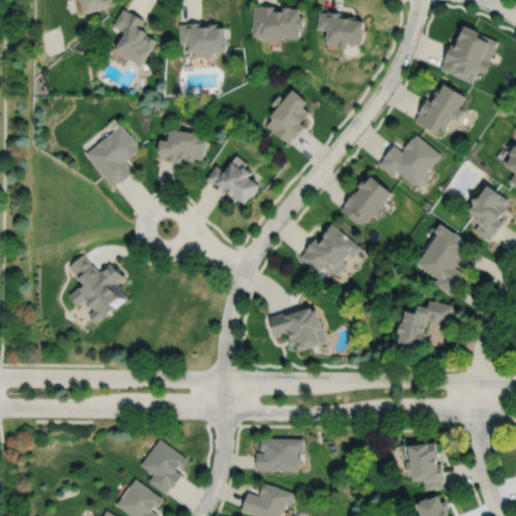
[(81,0),(85,11),(86,10),(87,12),(99,8),(99,7),(110,3),(109,0),(81,0)]
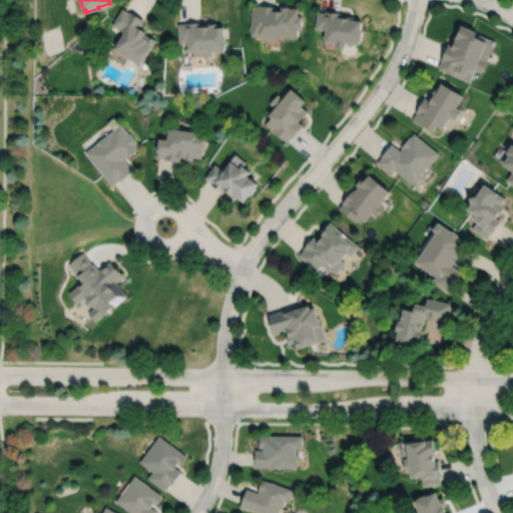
[(262,36),(266,40),(278,41),(278,36),(299,37),(299,29),(302,29),(303,16),(299,16),(299,8),(289,8),(289,6),(282,6),(281,10),(276,10),(276,5),(260,5),(260,6),(252,6),(251,25),(250,25),(249,31),(251,31),(250,35),(262,36)]
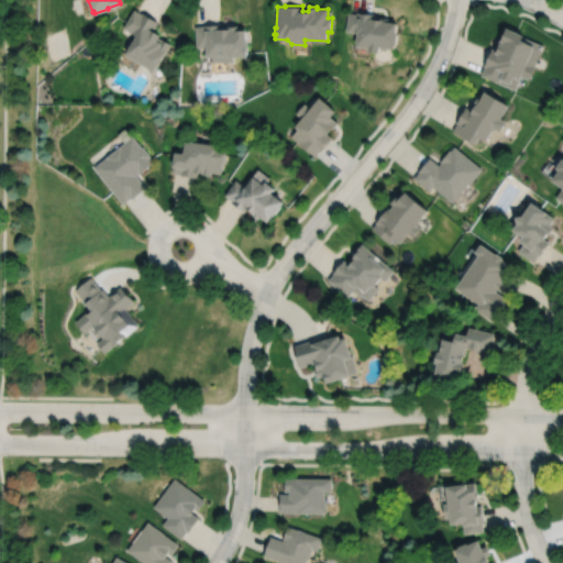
[(134,9),(124,28),(136,35),(125,54),(155,72),(172,43),(163,39),(162,39),(158,37),(161,34),(154,30),(158,22),(143,12),(142,13),(134,9)]
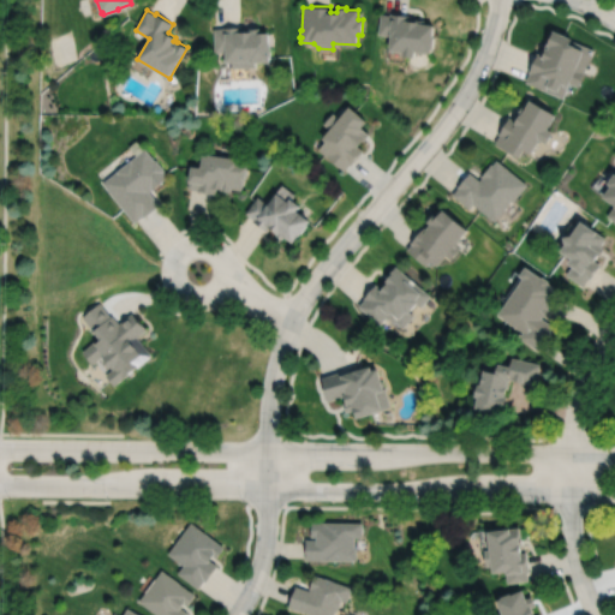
[(381,15),(378,34),(392,35),(390,49),(405,51),(404,54),(417,55),(417,51),(434,52),(434,48),(435,48),(436,36),(435,36),(436,24),(425,23),(425,19),(417,19),(417,21),(410,19),(410,15),(392,13),(390,15),(381,15)]
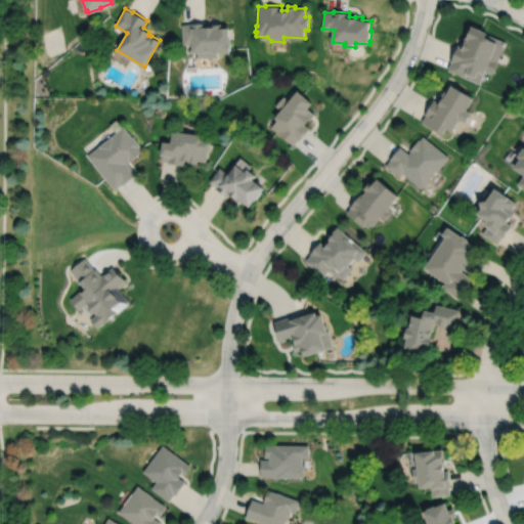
[(182,25),(183,44),(190,44),(190,52),(198,51),(198,57),(218,56),(218,52),(230,51),(230,47),(232,47),(231,38),(230,38),(229,27),(222,27),(221,24),(213,24),(213,26),(206,26),(206,23),(190,23),(190,24),(182,25)]
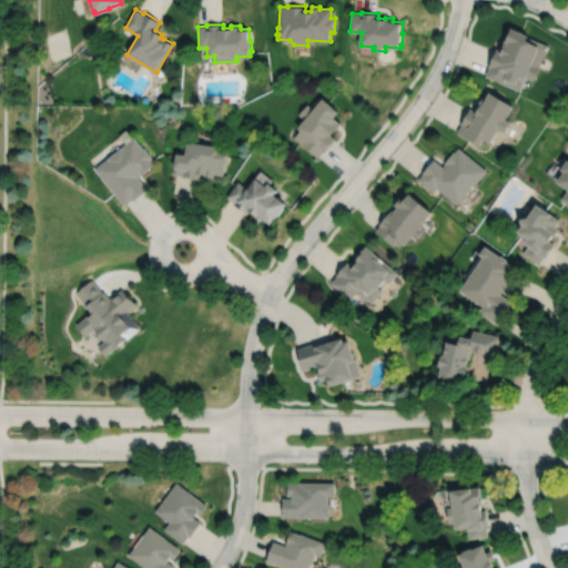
[(514,28),(509,38),(507,37),(503,46),(505,47),(504,51),(497,48),(489,67),(490,67),(487,75),(521,91),(527,79),(528,79),(528,77),(535,80),(550,46),(530,37),(531,34),(514,28)]
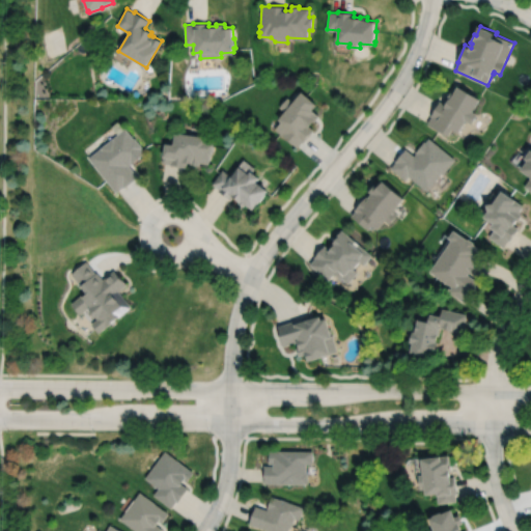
[(459,86),(455,93),(452,91),(448,99),(450,100),(447,105),(440,101),(431,115),(432,116),(428,123),(450,136),(454,129),(460,133),(468,120),(474,124),(480,114),(475,111),(481,99),(459,86)]
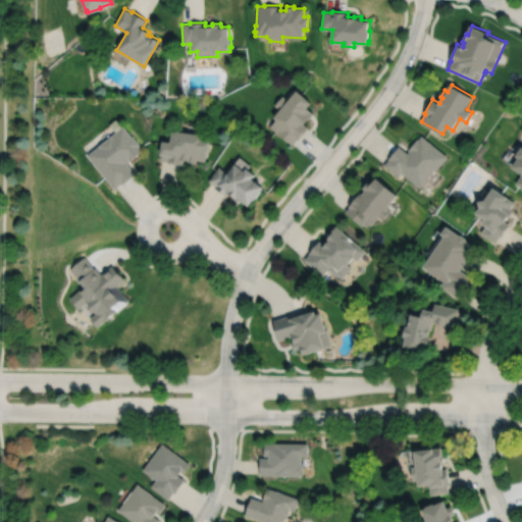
[(297,90),(289,100),(283,96),(275,106),(280,110),(274,117),(276,119),(270,127),(293,145),(297,139),(299,141),(309,127),(305,124),(309,119),(314,113),(308,108),(312,102),(297,90)]
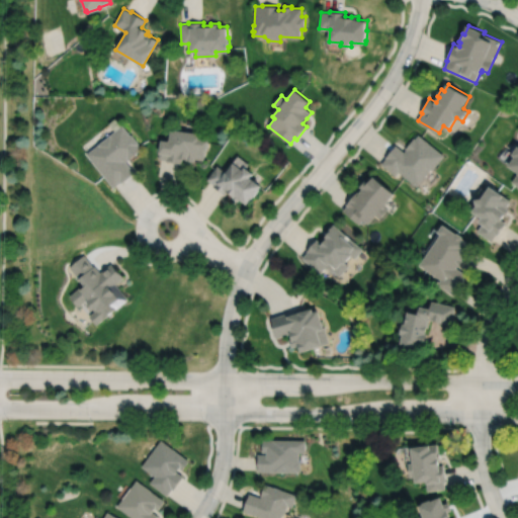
[(121,125),(102,141),(103,142),(87,154),(114,187),(119,183),(120,184),(135,173),(125,162),(141,149),(138,145),(139,144),(131,135),(130,136),(121,125)]
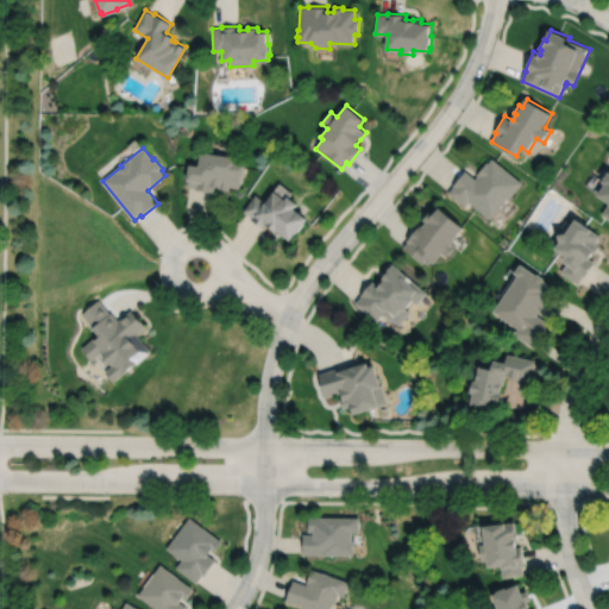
[(200,152),(199,165),(189,164),(186,187),(194,188),(194,190),(214,193),(215,187),(218,187),(218,189),(228,190),(228,187),(240,188),(242,177),(244,177),(245,163),(236,162),(237,157),(200,152)]
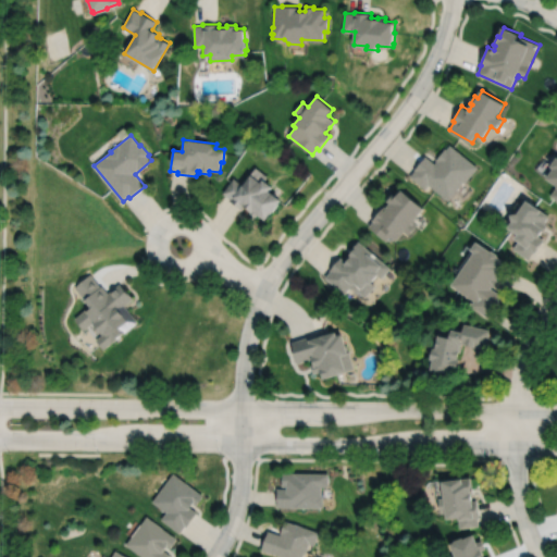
[(450,145),(447,149),(446,148),(436,160),(437,161),(435,163),(426,156),(415,170),(416,171),(410,176),(426,189),(430,185),(449,201),(465,182),(466,183),(479,168),(450,145)]
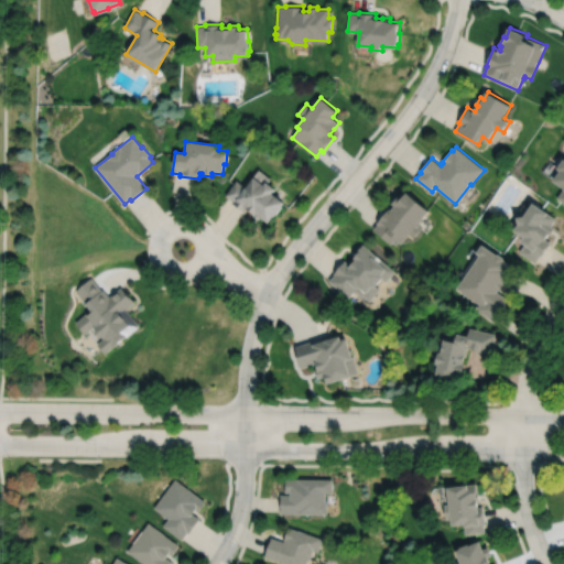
[(563,203),(563,163),(552,156),(542,173),(563,186),(556,198),(563,203)]
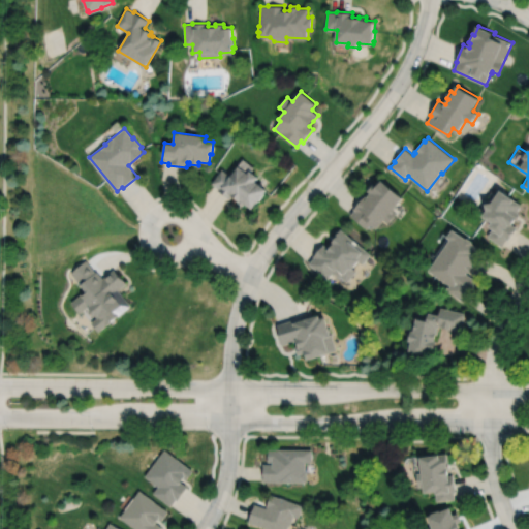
[(222,169),(212,184),(219,189),(218,190),(230,199),(234,196),(239,200),(238,201),(244,206),(246,204),(253,209),(258,201),(259,203),(266,194),(265,193),(268,190),(255,182),(259,177),(252,172),(255,168),(243,159),(238,167),(231,177),(222,169)]
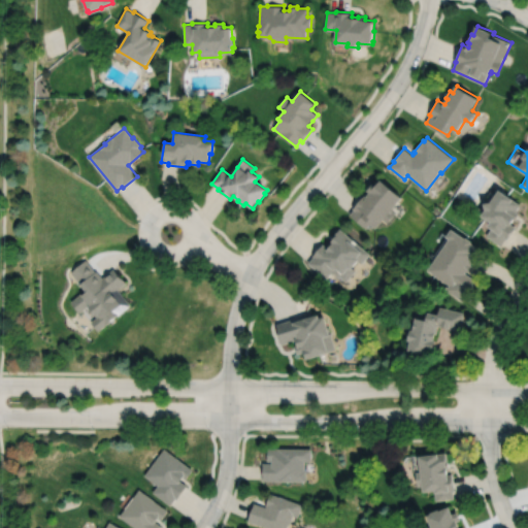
[(382,179),(376,187),(373,184),(368,191),(370,193),(367,197),(365,195),(354,208),(355,209),(350,215),(366,229),(370,224),(376,229),(384,221),(387,223),(396,213),(392,210),(403,198),(382,179)]
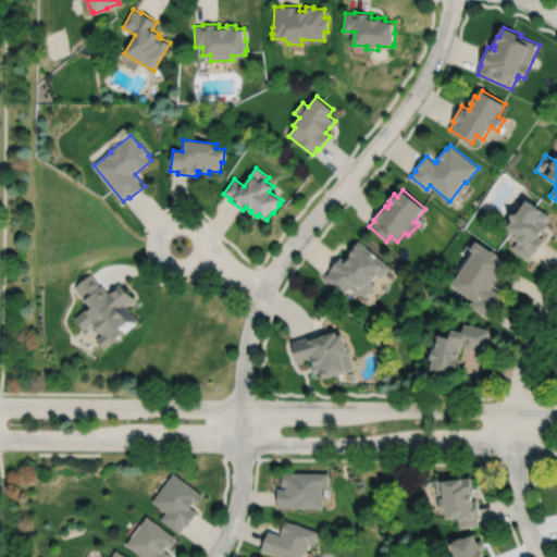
[(515,222),(510,229),(519,234),(516,238),(519,240),(514,249),(530,260),(534,252),(535,254),(545,239),(541,237),(545,232),(546,233),(551,226),(546,223),(552,215),(530,201),(520,214),(514,215),(515,222)]
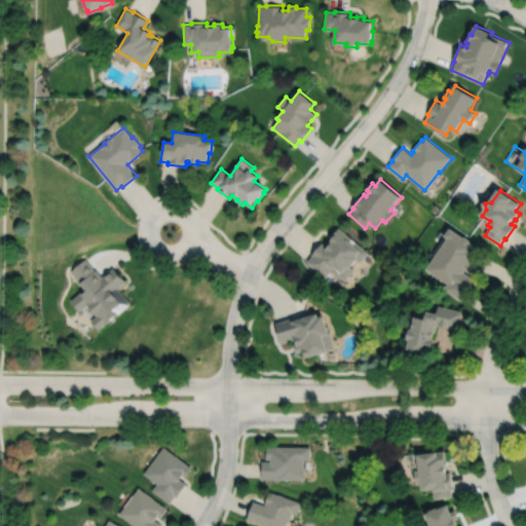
[(339,228),(332,236),(334,237),(330,242),(331,243),(328,248),(322,243),(312,255),(313,256),(307,263),(326,278),(331,272),(338,277),(340,276),(345,280),(354,270),(351,267),(358,260),(361,263),(369,253),(339,228)]
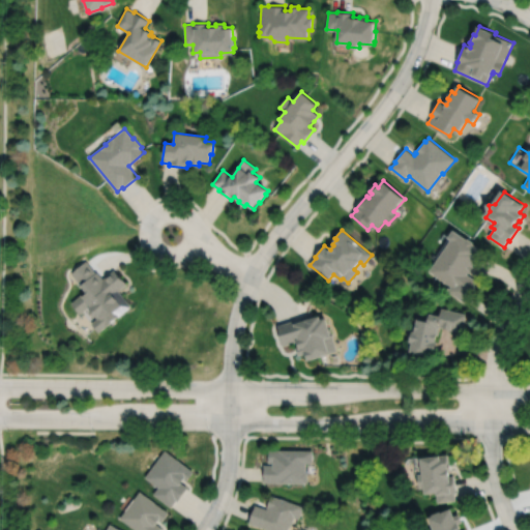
[(468,239),(454,230),(449,238),(452,240),(431,272),(451,287),(448,291),(464,302),(469,296),(471,297),(480,284),(468,274),(470,272),(471,272),(474,267),(473,266),(481,255),(480,254),(482,251),(475,244),(474,242),(470,239),(468,239)]
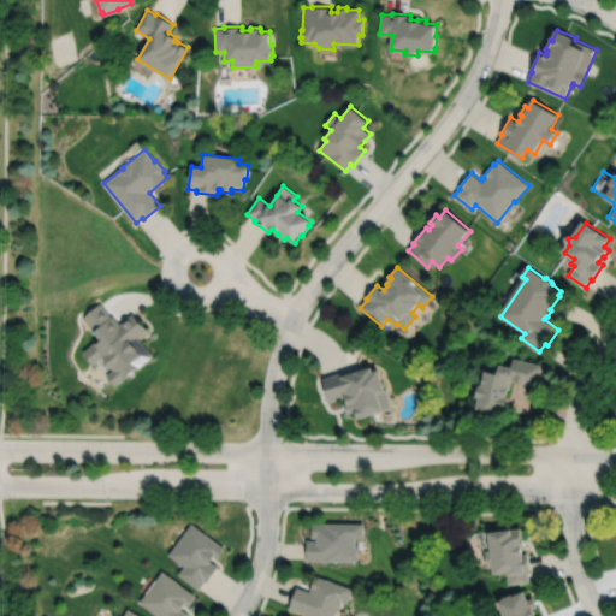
[(100,304),(83,318),(101,341),(96,344),(95,343),(83,353),(94,366),(104,357),(114,369),(106,377),(116,388),(153,356),(138,338),(148,331),(141,321),(140,321),(134,314),(120,325),(113,317),(112,318),(100,304)]
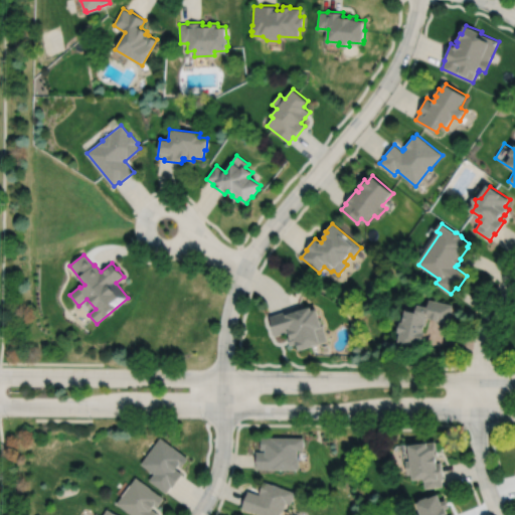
[(454,306),(430,301),(428,308),(419,307),(418,314),(407,312),(406,320),(402,319),(398,334),(402,334),(400,343),(416,346),(417,341),(424,343),(426,334),(424,333),(427,319),(432,319),(432,320),(440,322),(440,321),(452,324),(454,313),(453,313),(454,306)]
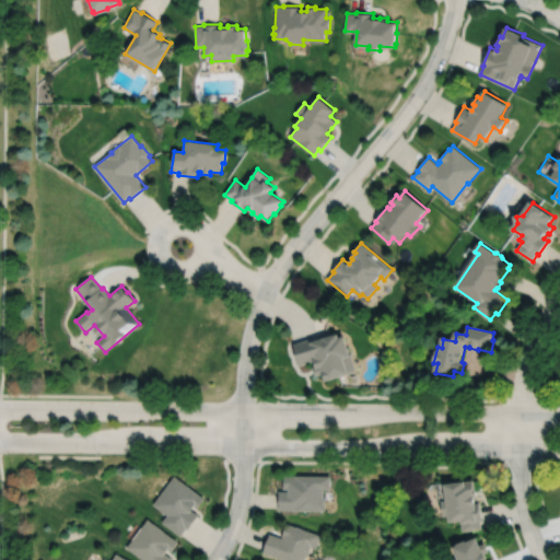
[(293,345),(295,352),(294,352),(299,366),(314,362),(316,368),(313,369),(316,376),(324,374),(326,383),(349,375),(349,374),(357,372),(346,337),(340,339),(338,335),(327,339),(326,335),(293,345)]
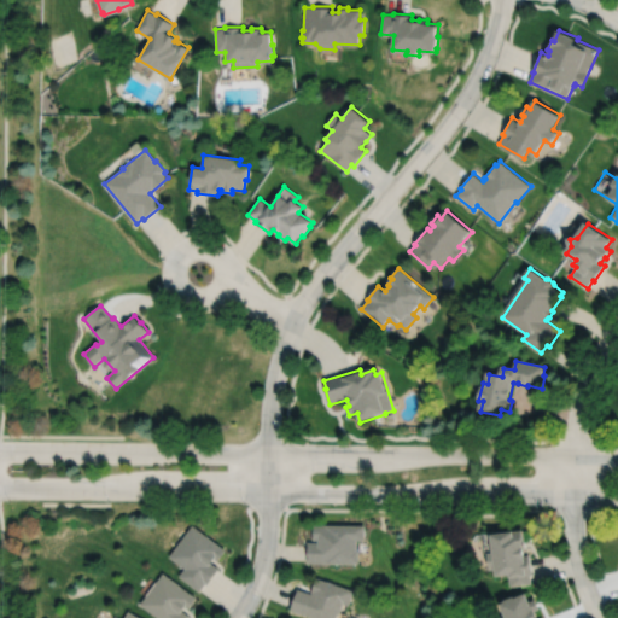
[(314,523),(314,538),(319,538),(319,541),(308,541),(308,561),(357,561),(360,560),(360,549),(357,548),(357,538),(366,538),(366,524),(314,523)]
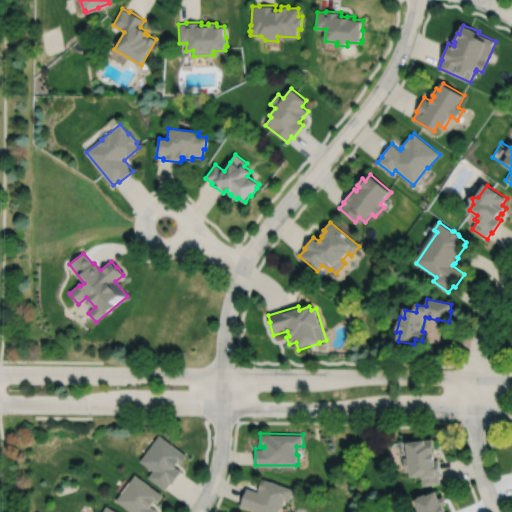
[(159,434),(140,460),(153,470),(148,476),(165,489),(170,483),(171,483),(182,470),(175,465),(178,461),(181,463),(187,454),(159,434)]
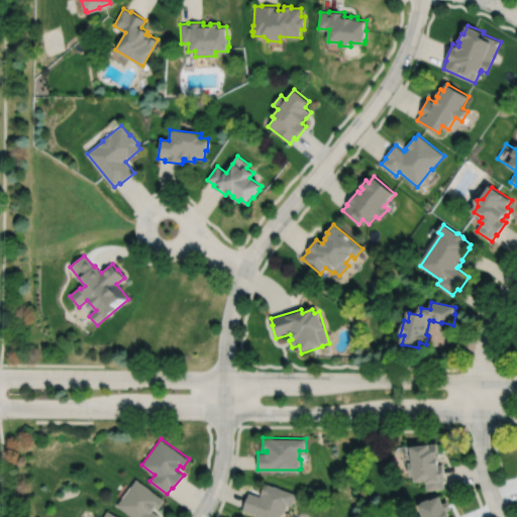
[(413,443),(415,459),(409,460),(411,475),(416,474),(417,479),(427,478),(428,489),(445,487),(444,480),(446,480),(444,462),(441,463),(440,456),(441,456),(439,441),(431,442),(431,441),(413,443)]
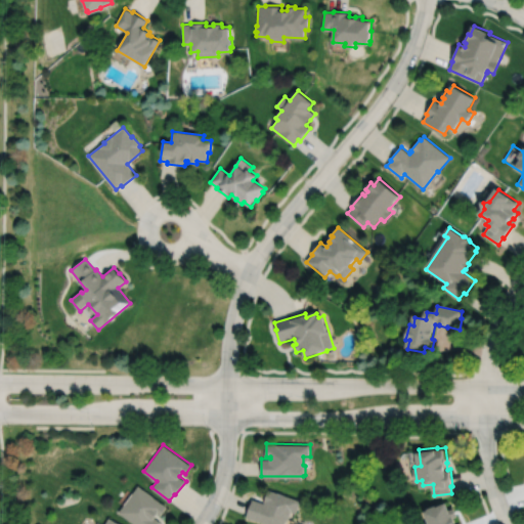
[(118,512),(134,523),(159,523),(161,522),(154,517),(157,513),(160,515),(166,506),(138,485),(118,512)]
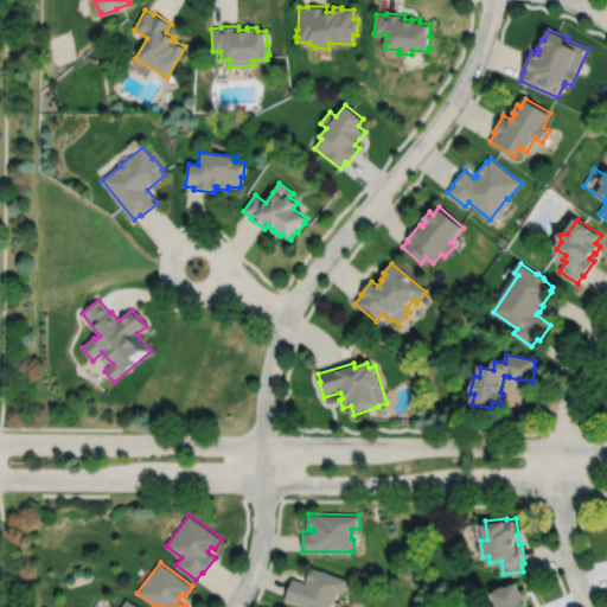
[(293,577),(286,598),(310,606),(330,606),(332,602),(334,602),(338,592),(343,593),(347,579),(312,566),(306,582),(293,577)]
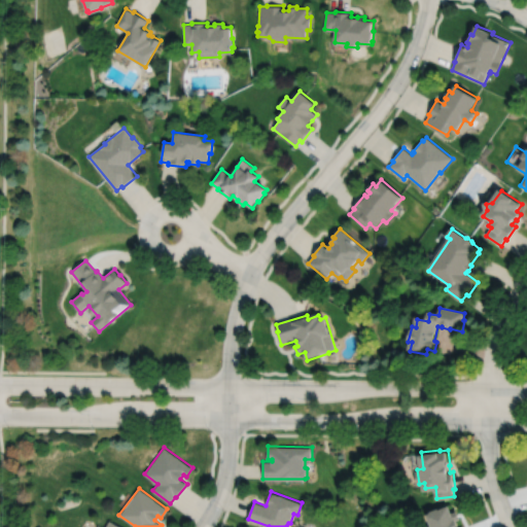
[(429,512),(434,525),(428,526),(465,526),(464,525),(461,526),(459,519),(462,518),(458,510),(454,512),(451,503),(441,506),(441,505),(431,508),(432,511),(429,512)]
